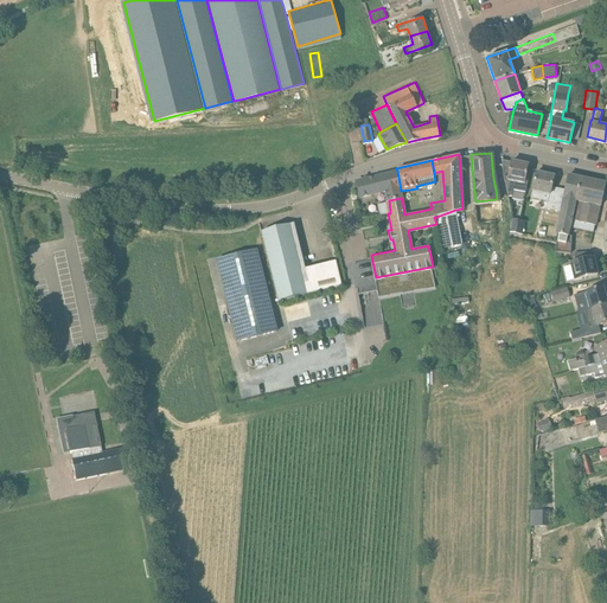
[(525,190),(529,173),(526,172),(528,164),(511,160),(506,184),(508,193),(512,194),(513,187),(525,190)]
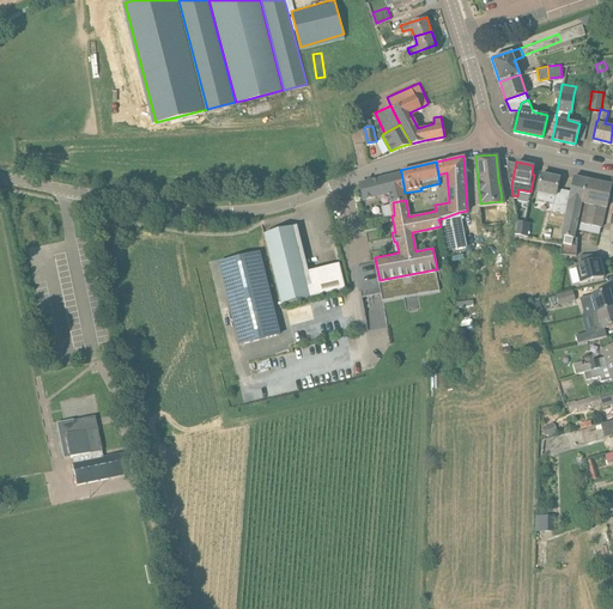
[(371,180),(359,182),(363,198),(375,195),(381,193),(382,193),(389,192),(389,193),(390,193),(393,202),(406,200),(405,193),(401,172),(384,176),(378,177),(377,178),(371,180)]
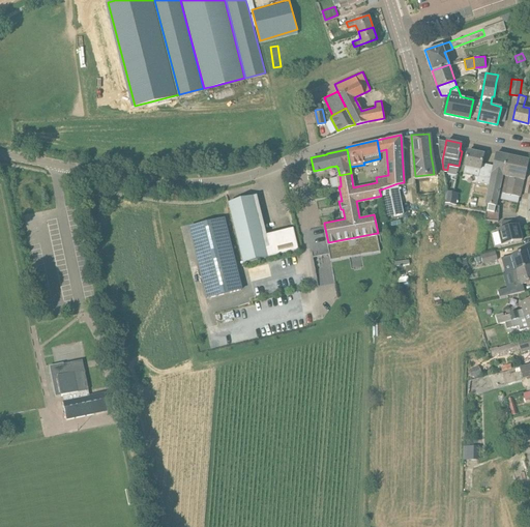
[(490,176),(493,165),(481,162),(483,152),(468,149),(463,171),(477,174),(476,180),(489,182),(490,176)]
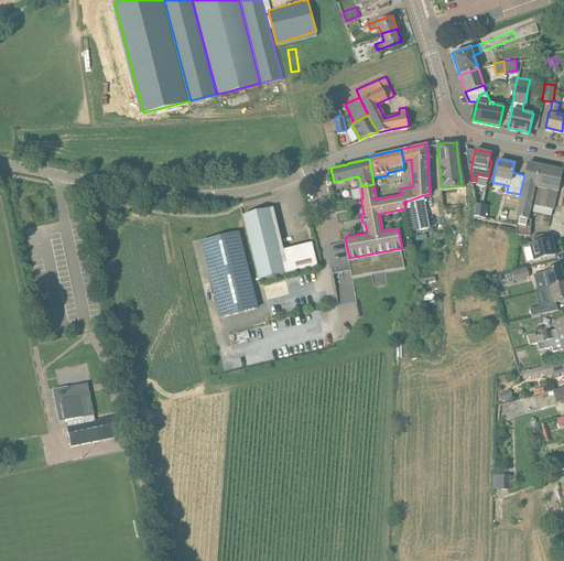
[(539,163),(528,161),(524,175),(521,187),(520,194),(516,215),(518,215),(517,233),(520,233),(524,234),(529,234),(530,217),(527,217),(529,208),(530,202),(534,185),(537,175),(539,163)]
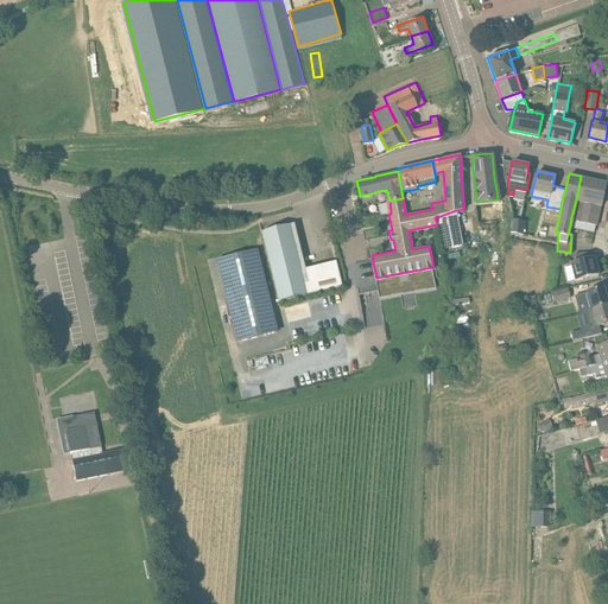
[(578,189),(576,199),(600,204),(601,204),(606,182),(581,176),(578,189)]
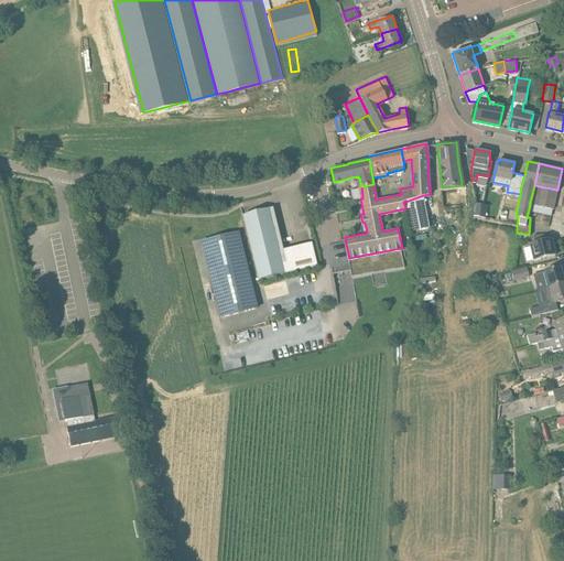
[(553,207),(556,190),(534,185),(530,202),(553,207)]
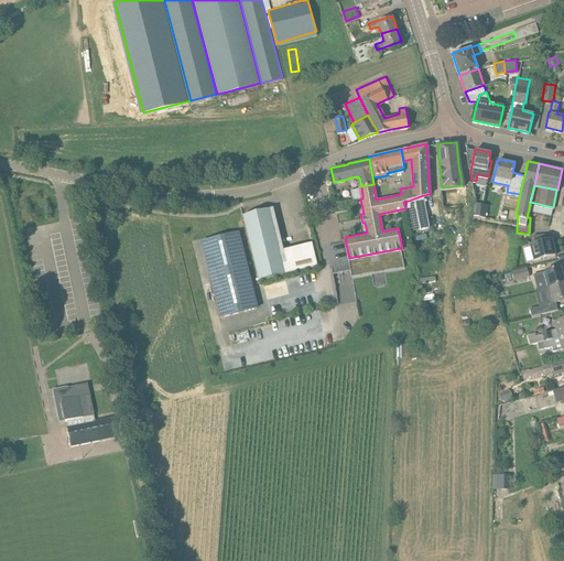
[(353,197),(362,196),(361,186),(350,189),(353,197)]
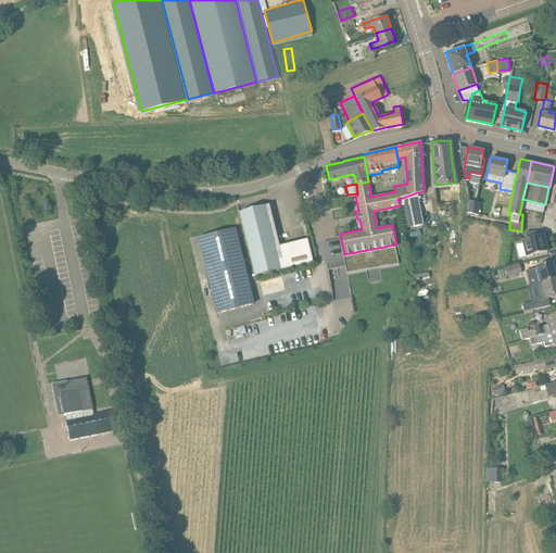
[(424,223),(417,192),(400,199),(404,227),(424,223)]
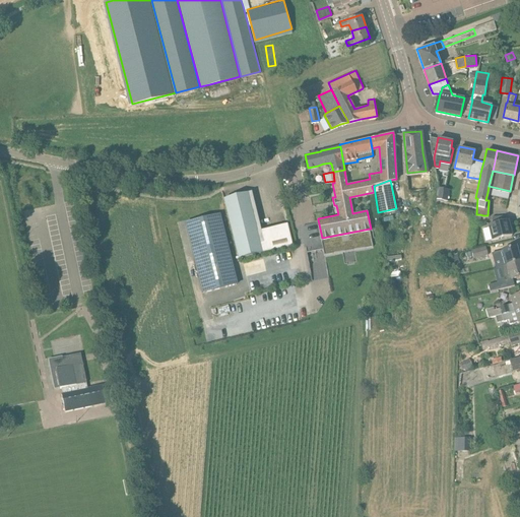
[(489,186),(488,192),(509,197),(510,191),(489,186)]
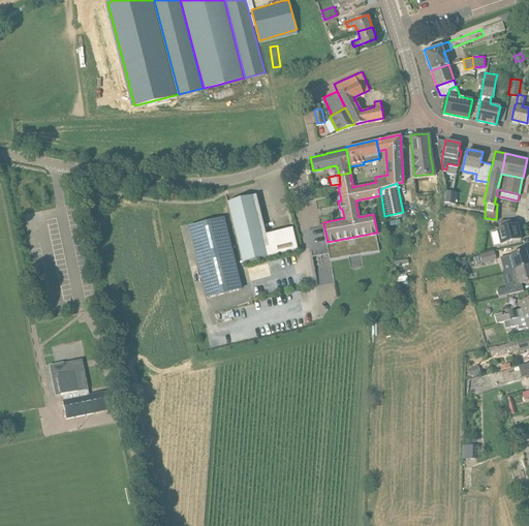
[(267,254),(261,234),(252,194),(228,200),(243,260),(267,254)]
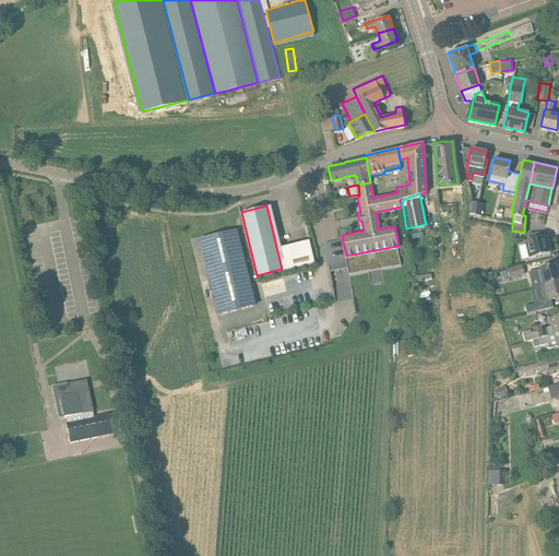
[(254,304),(236,229),(200,238),(218,312),(254,304)]
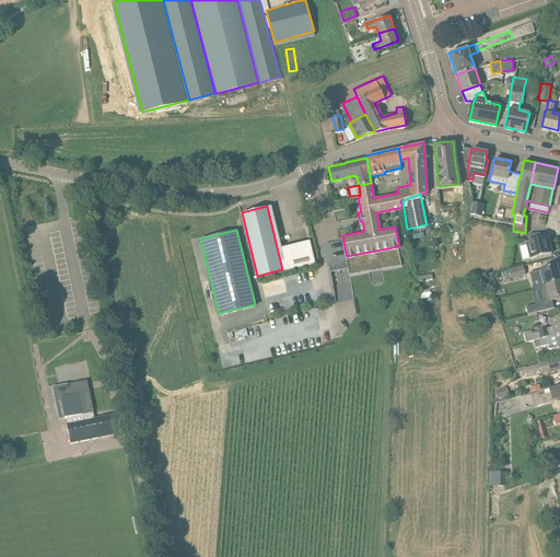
[(526,242),(529,257),(551,252),(549,244),(552,243),(550,235),(544,238),(541,231),(529,232),(531,241),(526,242)]
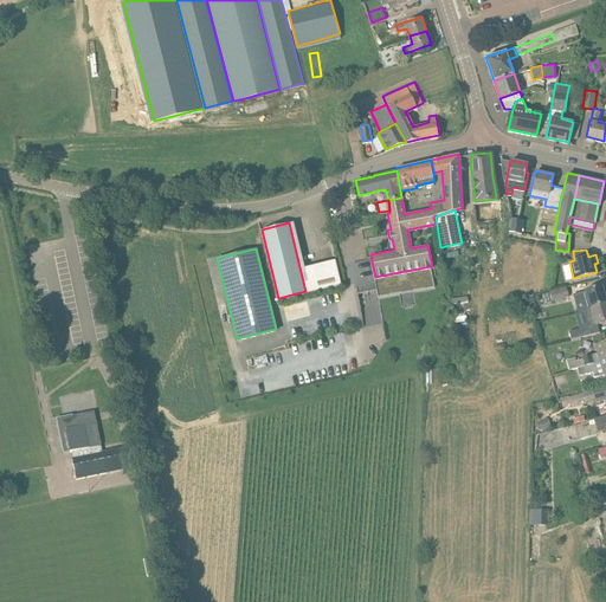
[(375,277),(371,256),(350,260),(356,292),(376,287),(378,295),(434,284),(431,266),(375,277)]
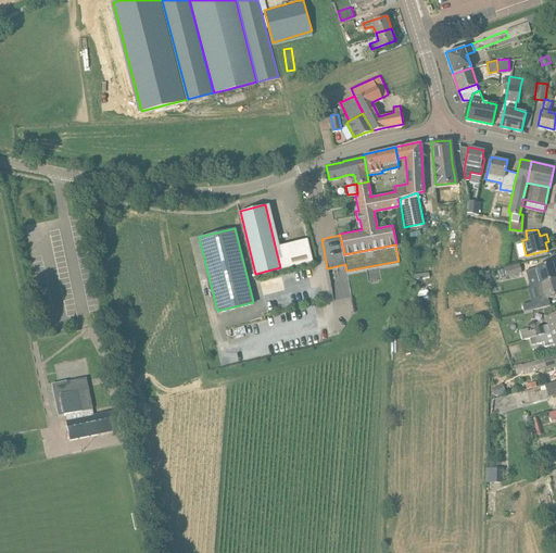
[(275,246),(280,267),(313,260),(307,238),(275,246)]
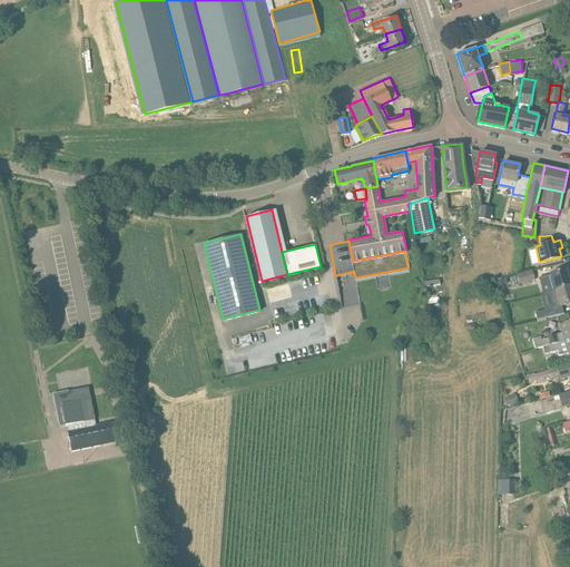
[(553,279),(556,287),(569,284),(564,267),(539,274),(541,282),(553,279)]
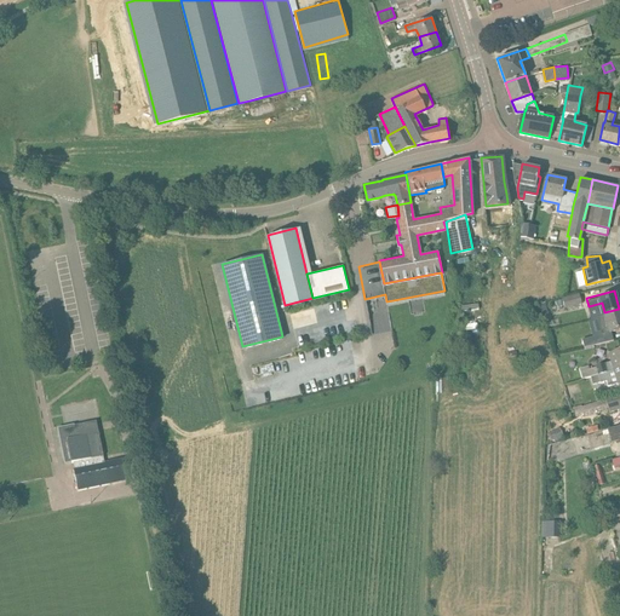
[(562,297),(564,305),(581,301),(579,292),(562,297)]
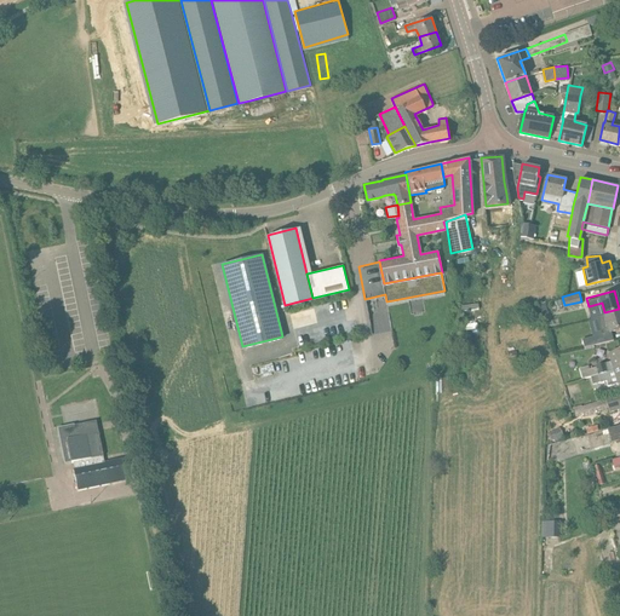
[(539,301),(543,315),(549,314),(545,300),(539,301)]
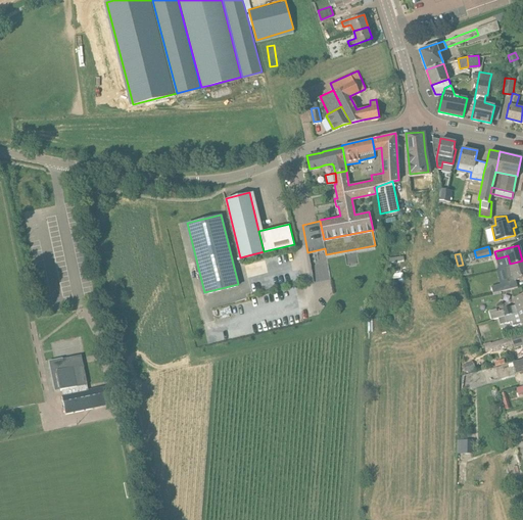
[(522,262),(522,261),(510,264),(512,271),(501,274),(503,282),(522,276),(522,262)]
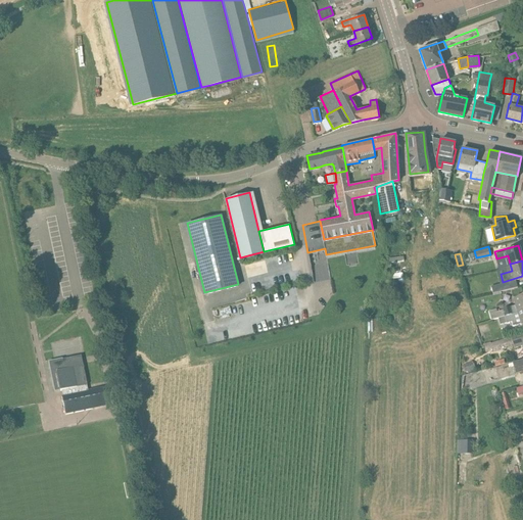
[(512,312),(518,311),(522,309),(522,294),(514,297),(516,303),(510,304),(502,308),(503,308),(497,310),(500,316),(505,314),(512,312)]
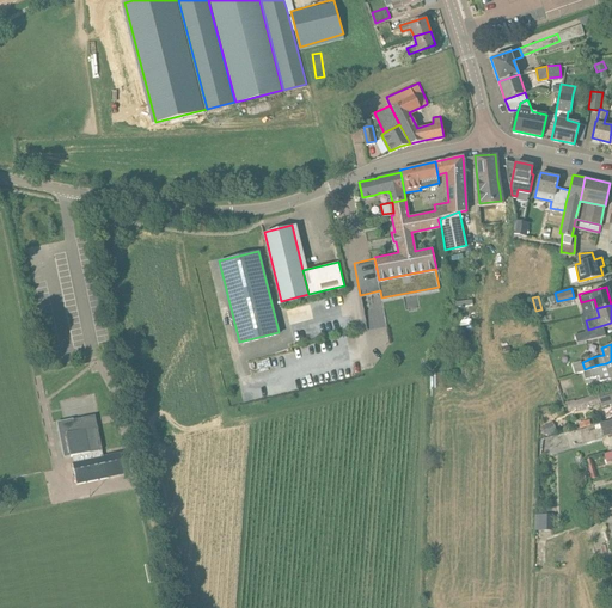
[(599,364),(591,367),(593,375),(593,376),(599,374),(600,379),(610,376),(610,378),(611,381),(611,380),(611,361),(606,363),(599,364)]
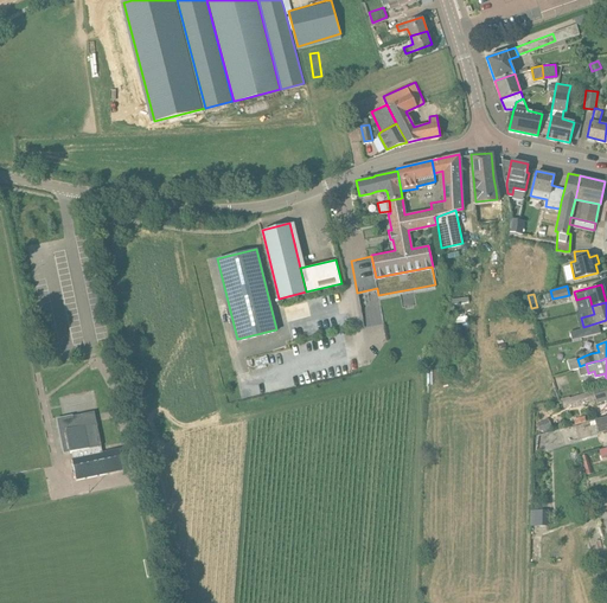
[(606,384),(569,397),(568,395),(562,397),(563,406),(594,397),(596,402),(606,399),(606,402),(606,384)]
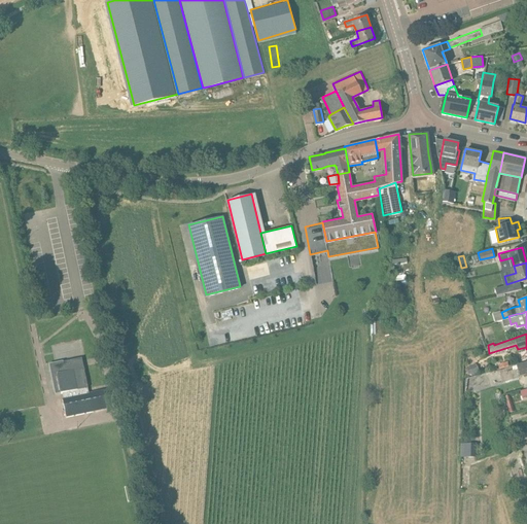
[(88,386),(82,355),(57,360),(58,371),(57,371),(61,391),(62,390),(63,396),(63,397),(66,415),(93,410),(93,409),(108,406),(104,388),(89,391),(88,386)]
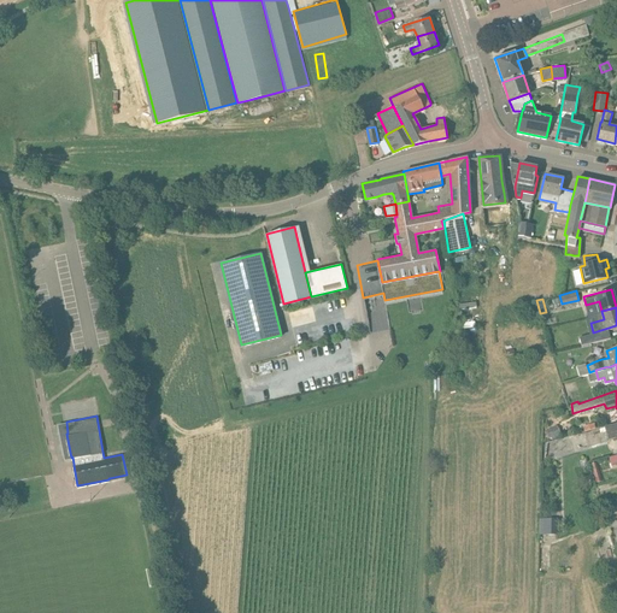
[(616,420),(604,425),(609,438),(616,435),(616,420)]
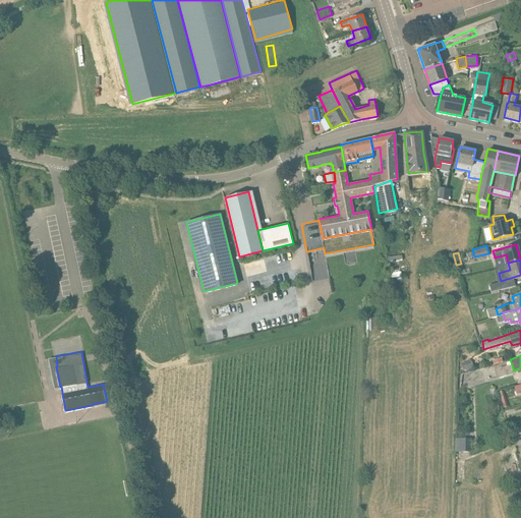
[(463,369),(473,363),(470,357),(459,363),(463,369)]
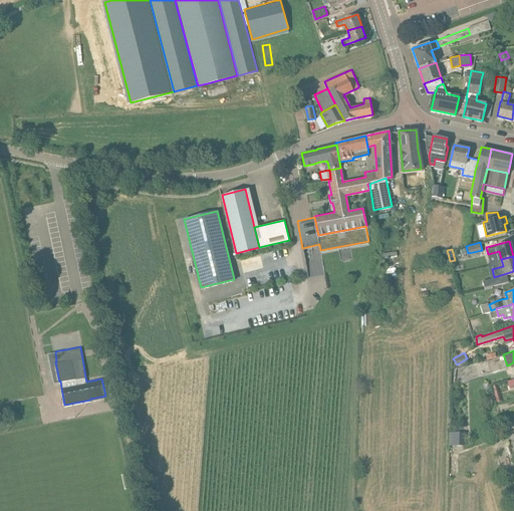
[(497,400),(502,399),(498,384),(493,386),(497,400)]
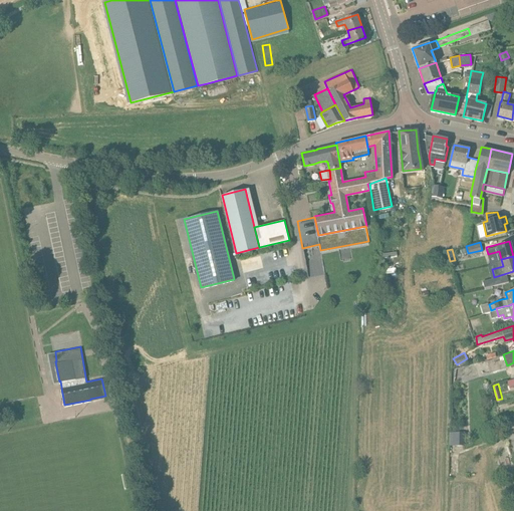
[(42,406),(30,408),(32,420),(44,417),(42,406)]
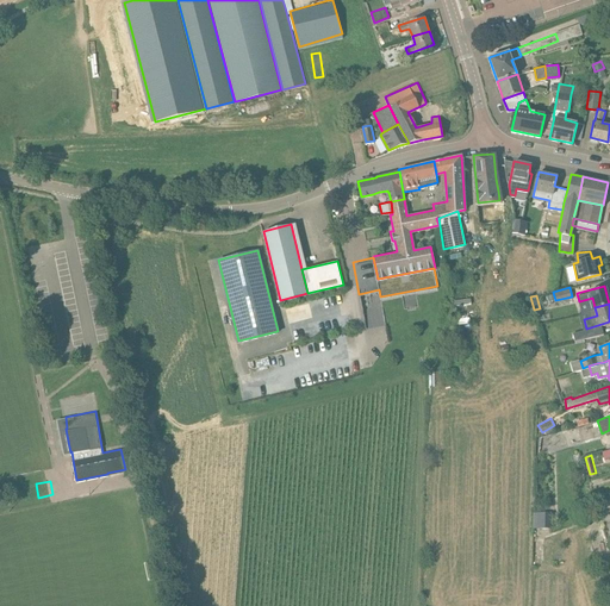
[(539,525),(553,525),(553,511),(539,512),(539,525)]
